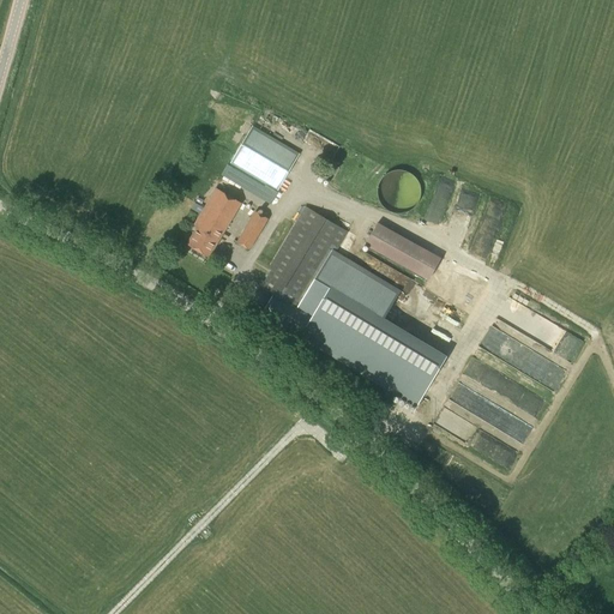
[(277,191),(300,154),(253,126),(230,163),(277,191)]
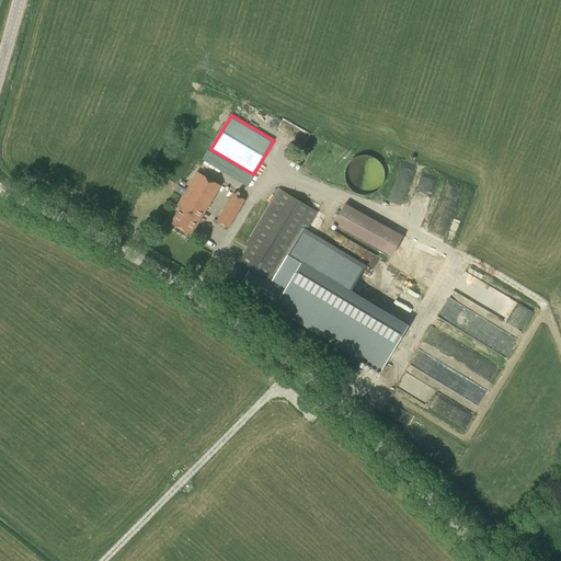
[(364,195),(367,195),(370,194),(374,193),(377,191),(379,189),(381,186),(382,183),(384,180),(385,176),(385,173),(384,170),(382,167),(380,163),(378,161),(376,159),(373,157),(370,156),(367,156),(364,156),(361,156),(357,157),(354,158),(351,160),(348,162),(347,165),(345,169),(345,172),(344,175),(345,179),(345,182),(347,185),(350,187),(352,190),(354,192),(357,194),(361,195),(364,195)]
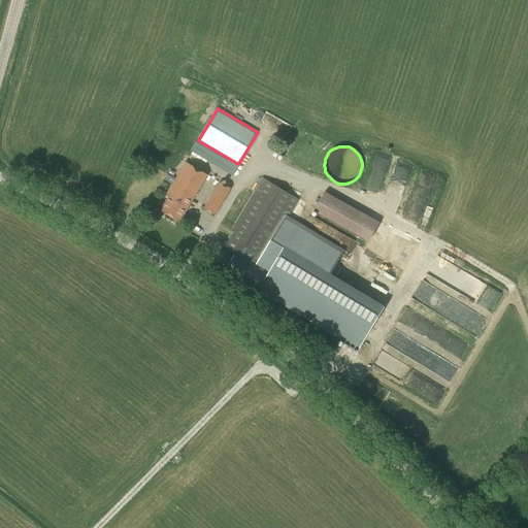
[(179,221),(206,174),(186,162),(167,193),(169,195),(161,209),(179,221)]
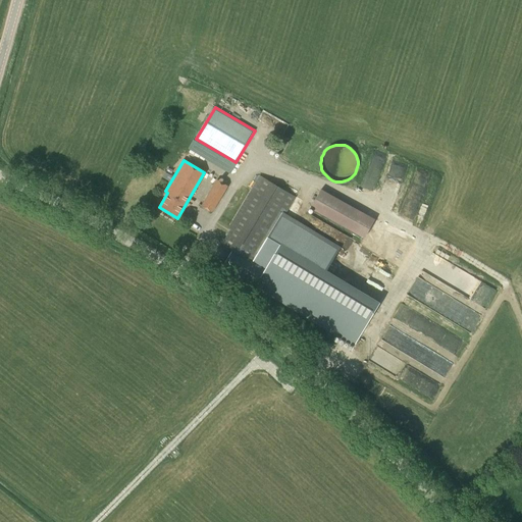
[(255,264),(295,197),(259,175),(219,243),(255,264)]
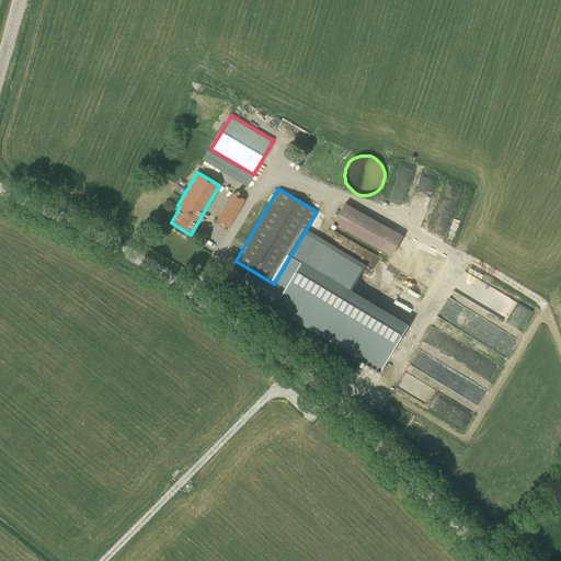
[(228,228),(244,201),(232,193),(216,221),(228,228)]
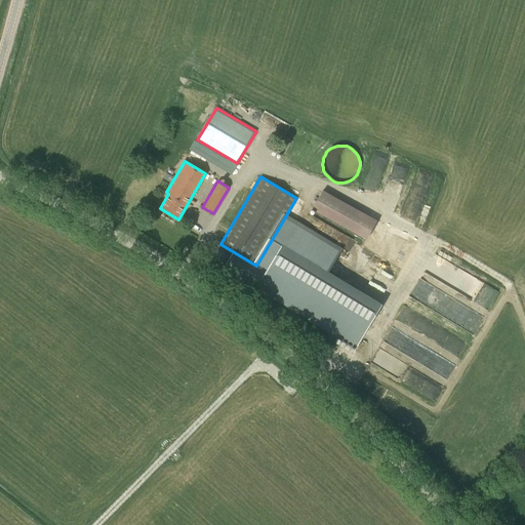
[(366,240),(377,220),(323,191),(313,209),(366,240)]
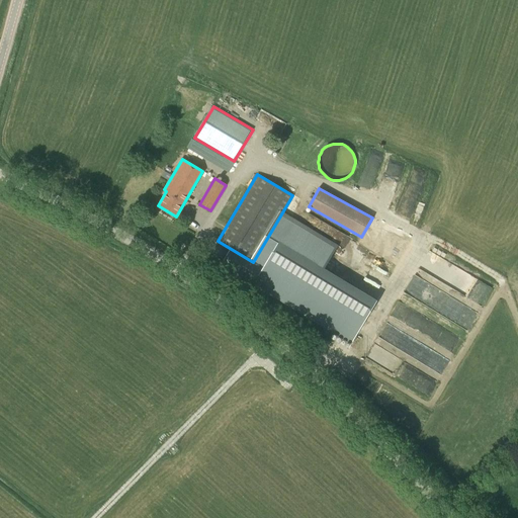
[(374,306),(276,247),(264,269),(232,250),(224,265),(351,342),(374,306)]
